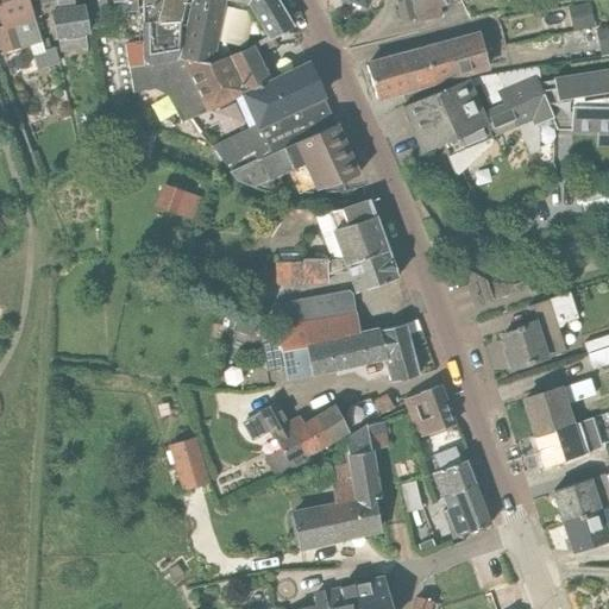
[(20,49),(30,46),(42,43),(33,18),(29,0),(25,1),(24,0),(0,0),(0,22),(1,26),(0,25),(0,48),(2,54),(19,48),(20,49)]
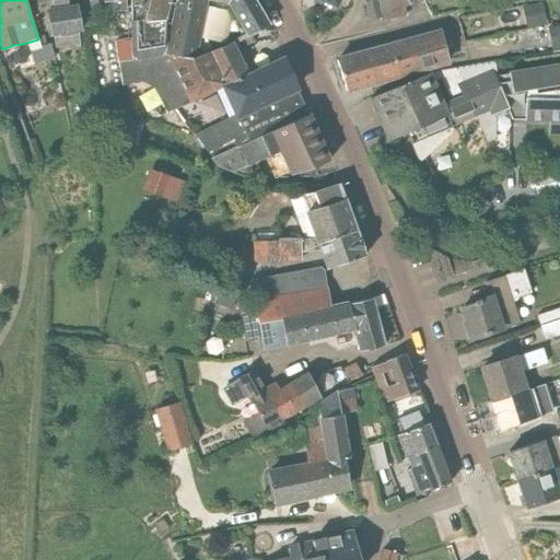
[(125,0),(102,0),(103,2),(112,1),(112,11),(126,10),(125,0)]
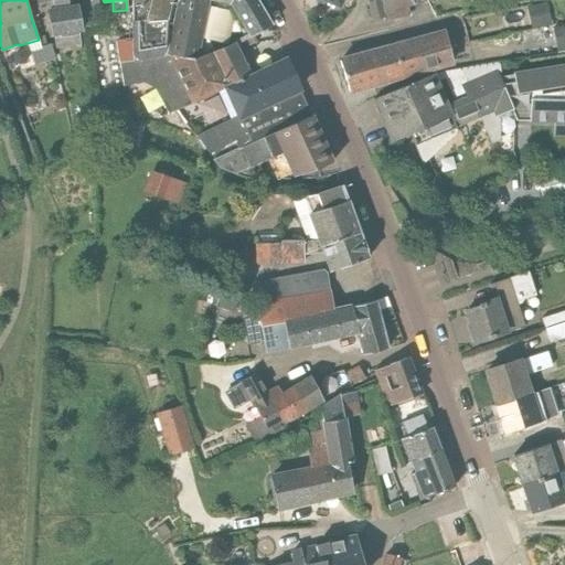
[(132,40),(134,61),(164,56),(167,20),(172,0),(149,0),(146,20),(134,20),(132,40)]
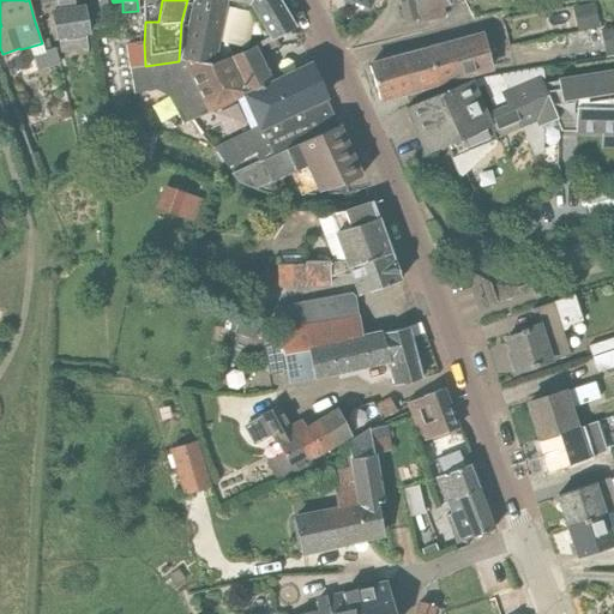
[(230,0),(245,4),(245,0),(187,0),(181,22),(179,61),(184,61),(184,65),(204,70),(214,65),(227,0),(230,0)]
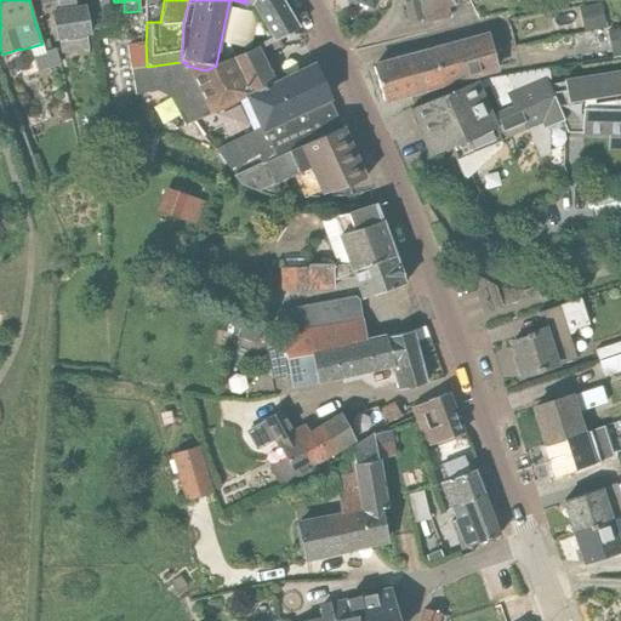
[(248,0),(248,4),(252,5),(274,41),(297,28),(281,0),(248,0)]
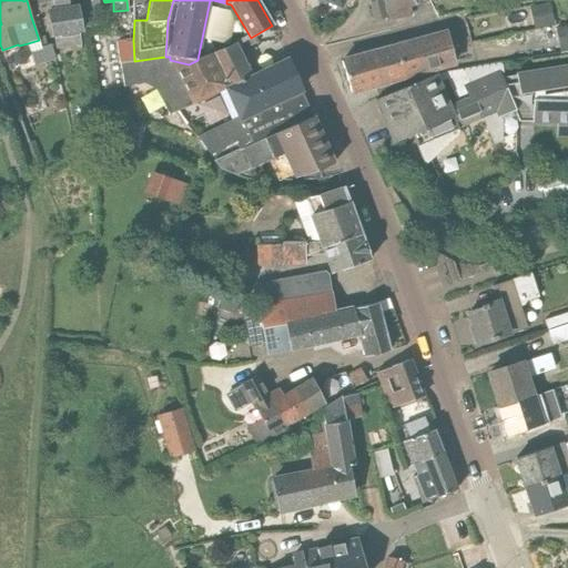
[(375,21),(385,18),(381,0),(375,0),(371,1),(371,3),(375,21)]
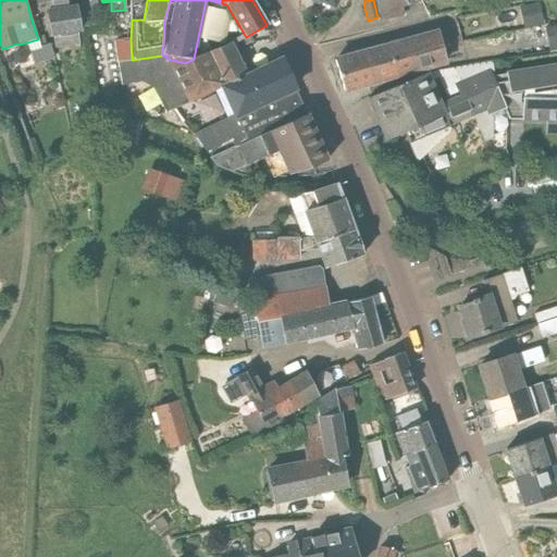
[(544,25),(539,2),(519,7),(524,29),(544,25)]
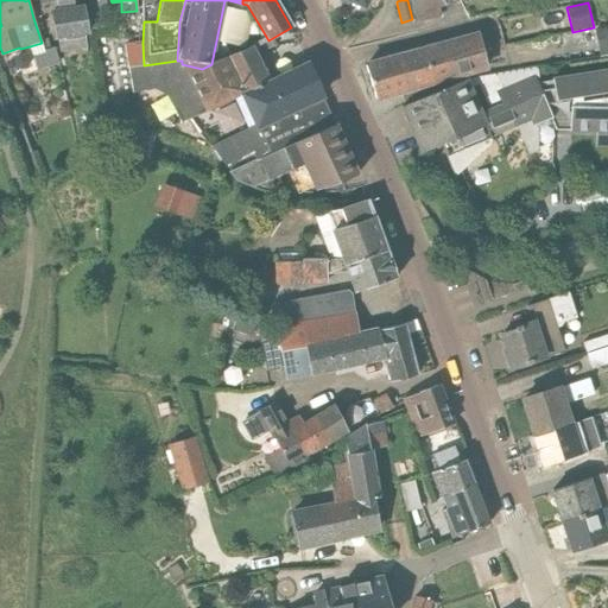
[(90,36),(86,4),(51,10),(56,42),(90,36)]
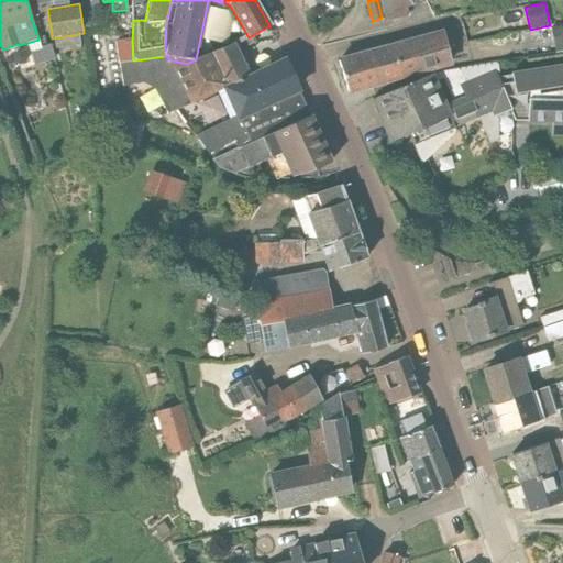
[(562,24),(550,28),(555,53),(562,51),(562,24)]
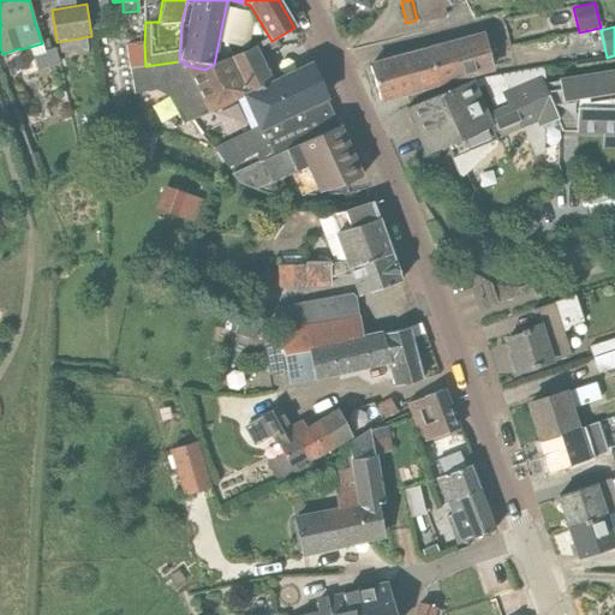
[(435,83),(490,66),(483,36),(425,52),(435,83)]
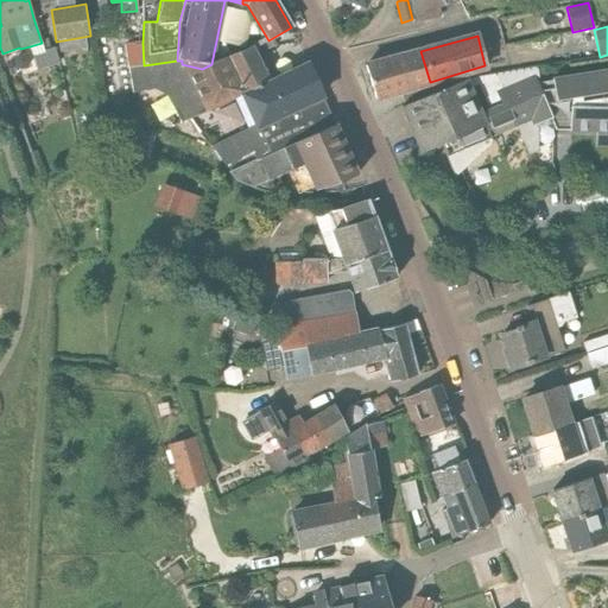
[(125,43),(127,67),(128,67),(144,65),(143,43),(141,43),(125,43)]
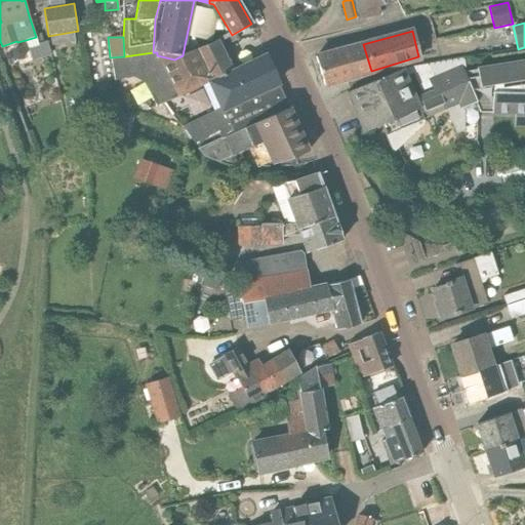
[(28,45),(28,47),(33,61),(51,55),(47,40),(38,43),(28,45)]
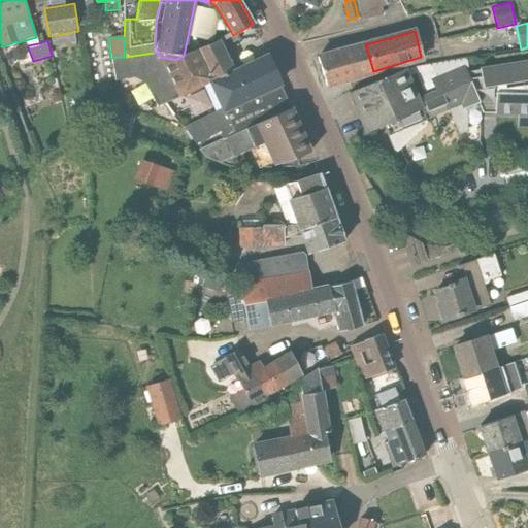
[(155,104),(233,71),(220,41),(197,51),(196,51),(184,56),(175,60),(158,56),(113,67),(114,80),(135,77),(144,84),(155,104)]
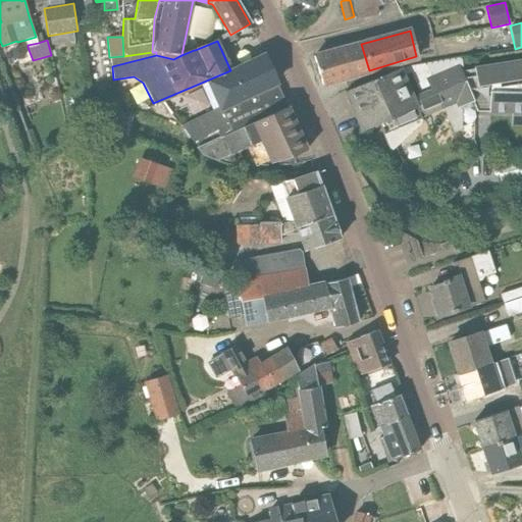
[(323,85),(369,70),(361,44),(314,56),(323,85)]
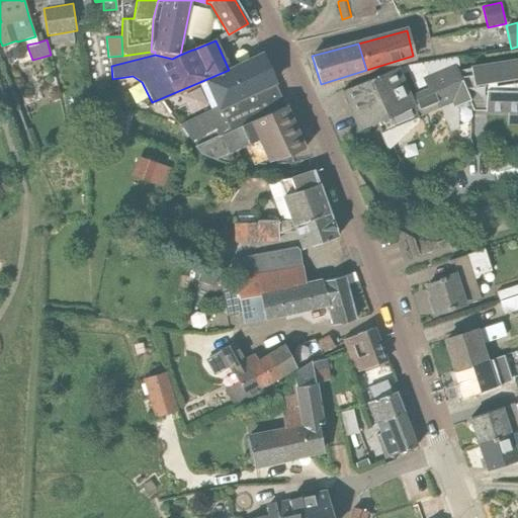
[(285,106),(273,80),(262,55),(229,70),(152,102),(154,105),(164,100),(167,107),(181,101),(178,94),(204,82),(216,107),(179,123),(190,140),(285,106)]
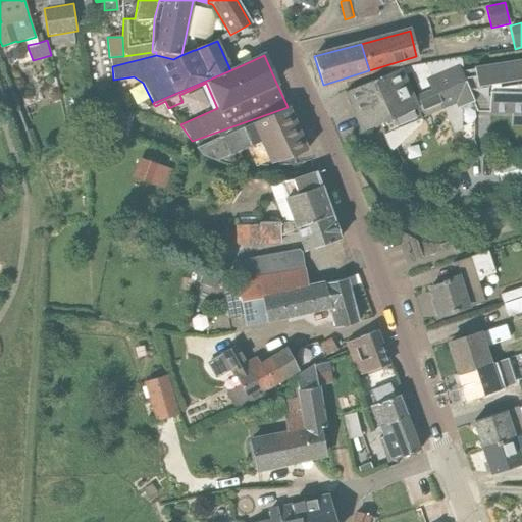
[(521,112),(521,59),(474,68),(474,69),(462,71),(459,65),(431,77),(444,107),(456,102),(459,108),(473,101),(479,106),(482,103),(494,112),(521,112)]
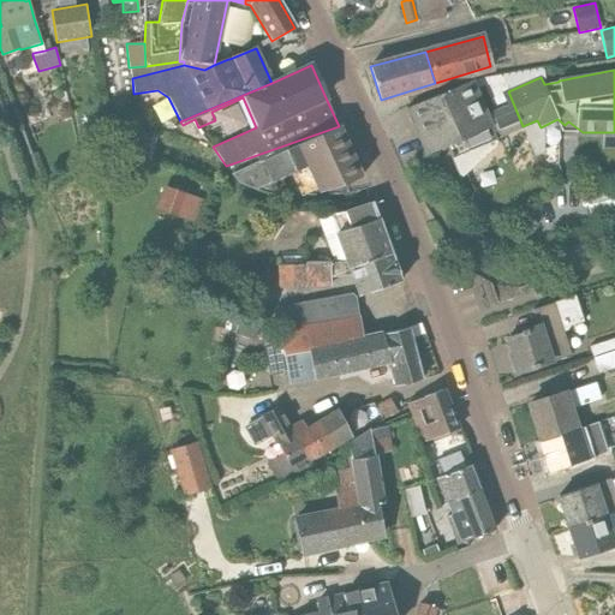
[(446,145),(452,159),(496,139),(495,138),(523,126),(508,91),(501,76),(469,82),(410,106),(406,107),(425,154),(446,145)]
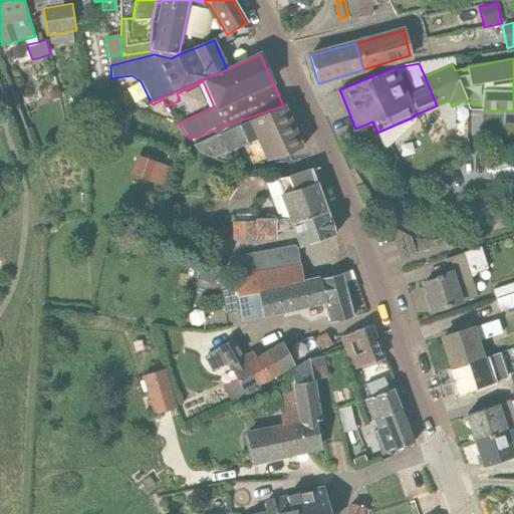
[(266,162),(282,157),(302,148),(283,104),(283,105),(189,139),(192,142),(214,132),(216,135),(193,146),(200,153),(213,158),(243,145),(252,164),(265,158),(266,162)]
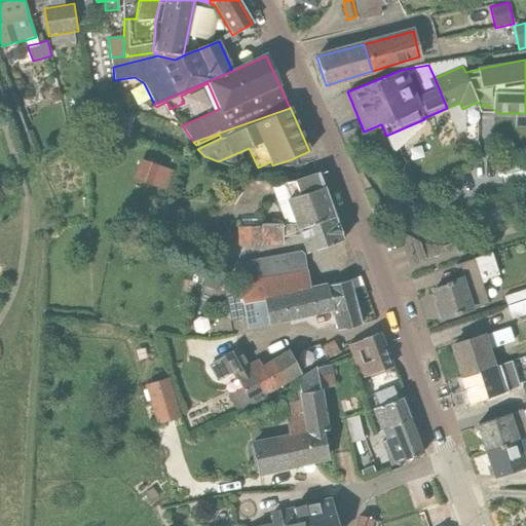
[(140,159),(135,180),(163,191),(173,172),(140,159)]
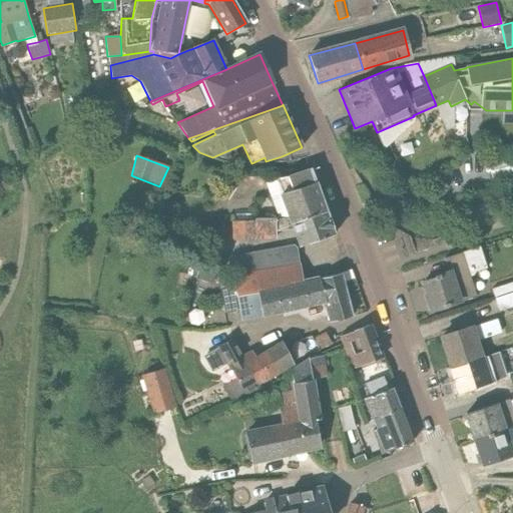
[(284,219),(324,205),(311,168),(288,176),(264,179),(277,214),(282,214),(284,219)]
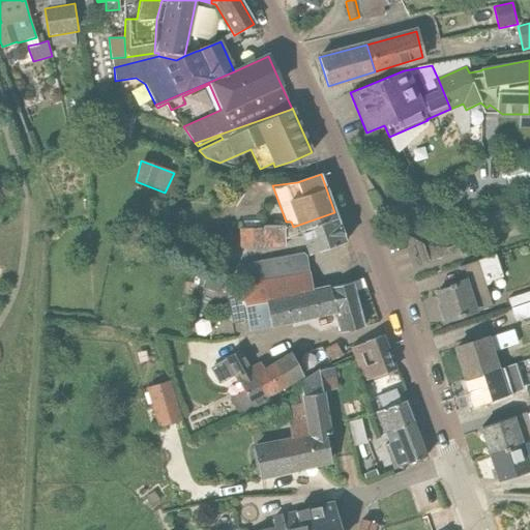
[(304,238),(311,255),(346,242),(334,212),(293,227),(291,222),(286,222),(288,228),(285,229),(285,225),(263,226),(262,228),(238,229),(239,248),(285,247),(285,239),(304,238)]
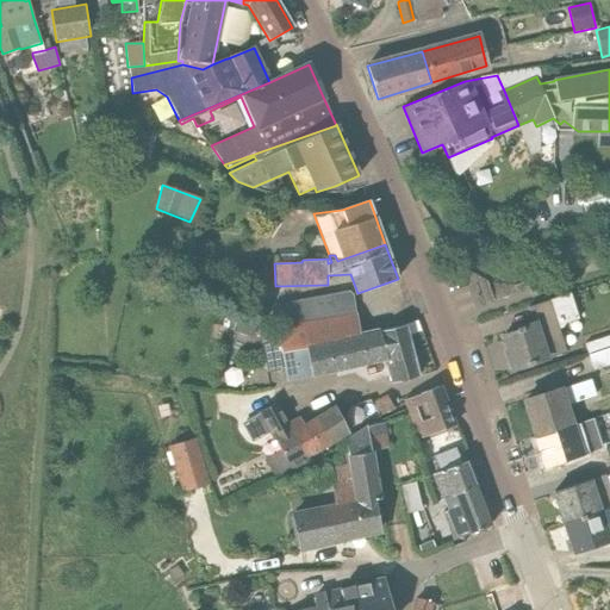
[(352,290),(297,300),(300,322),(355,312),(352,290)]
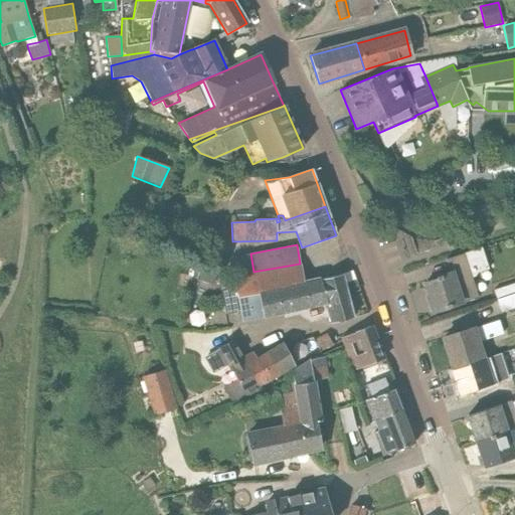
[(477,273),(488,270),(481,247),(446,260),(450,273),(436,278),(436,280),(424,283),(434,312),(478,297),(472,278),(475,277),(477,273)]
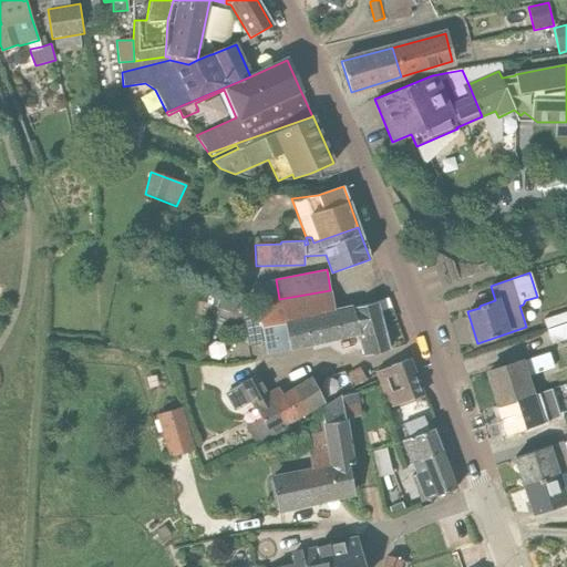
[(256,303),(257,309),(258,315),(260,327),(284,322),(334,312),(330,290),(291,297),(279,299),(276,279),(251,284),(256,303)]
